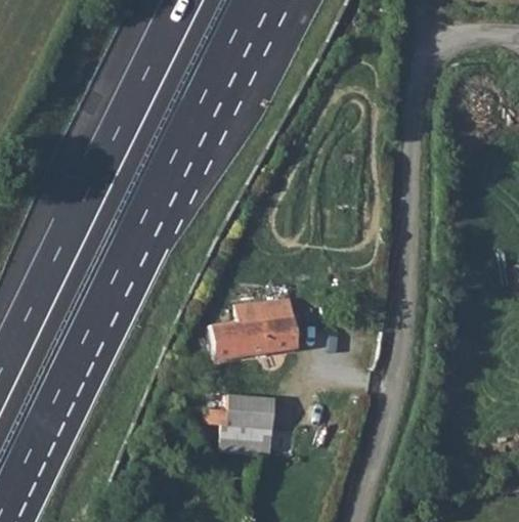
[(236,323),(211,327),(213,356),(294,348),(293,322),(298,321),(297,312),(292,313),(291,301),(235,308),(236,323)]
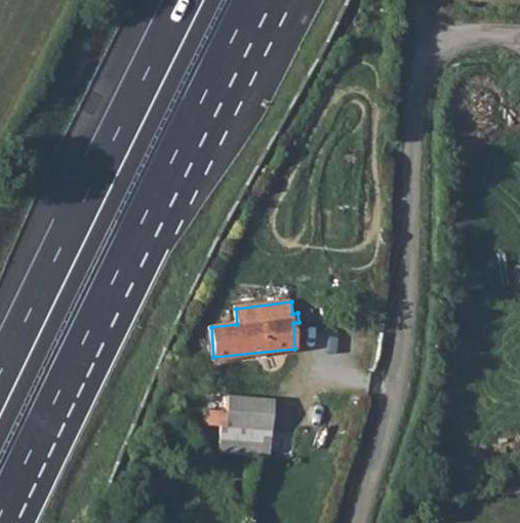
[(208,408),(206,424),(273,431),(276,399),(229,394),(229,409),(208,408)]
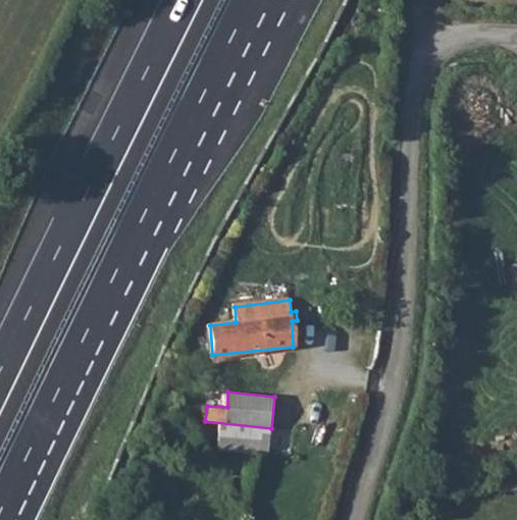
[(271,428),(220,423),(217,449),(268,454),(271,428)]
